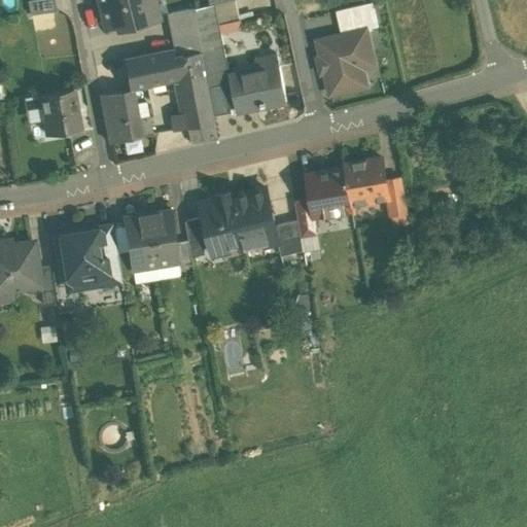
[(54,0),(30,0),(29,0),(31,14),(56,9),(54,0)]
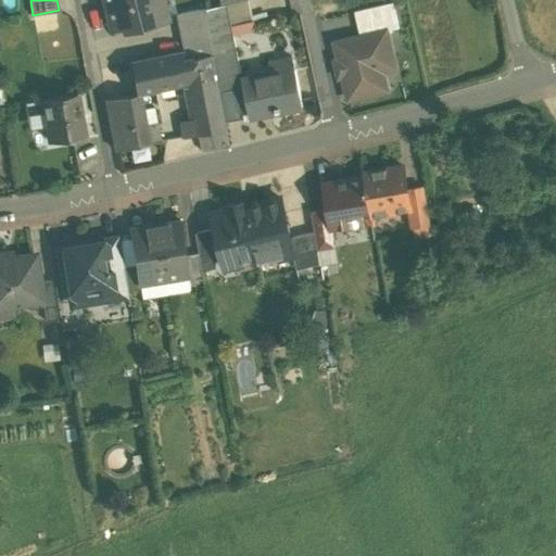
[(104,0),(112,27),(136,21),(137,25),(158,20),(154,8),(159,0),(104,0)]
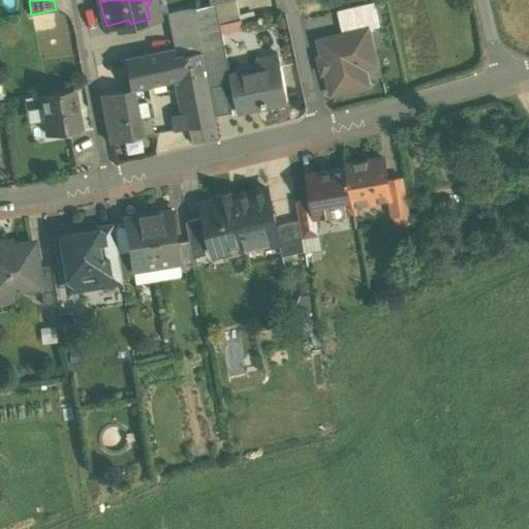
[(374,2),(338,10),(343,34),(367,29),(379,26),(374,2)]
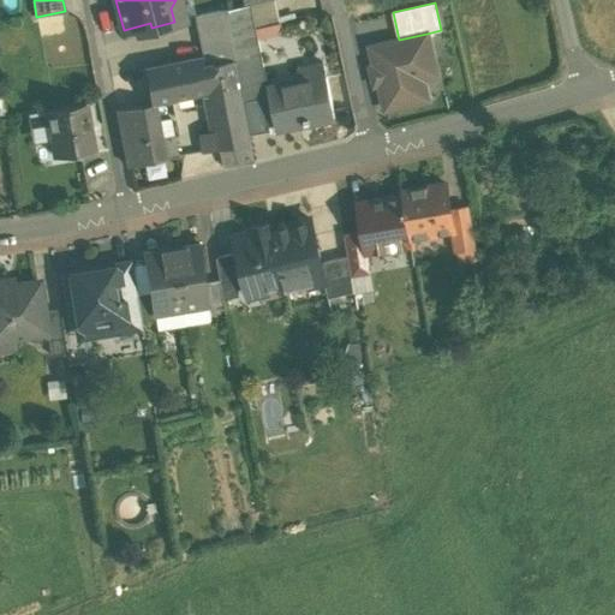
[(246,4),(226,9),(232,34),(237,59),(245,99),(264,95),(261,79),(267,78),(251,4),(246,4)]
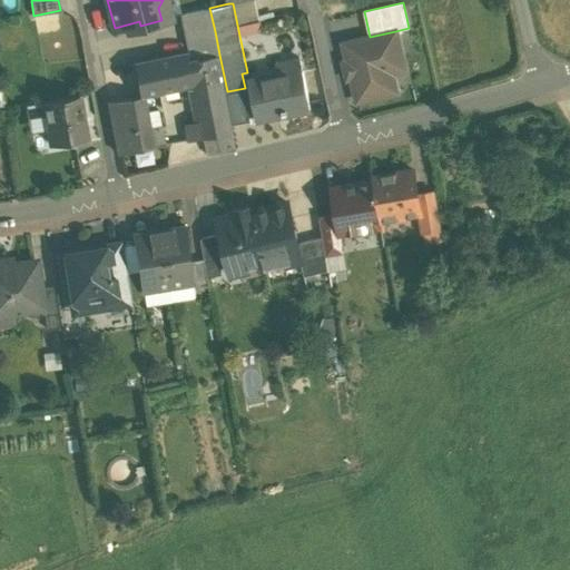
[(209,8),(179,15),(185,38),(215,31),(209,8)]
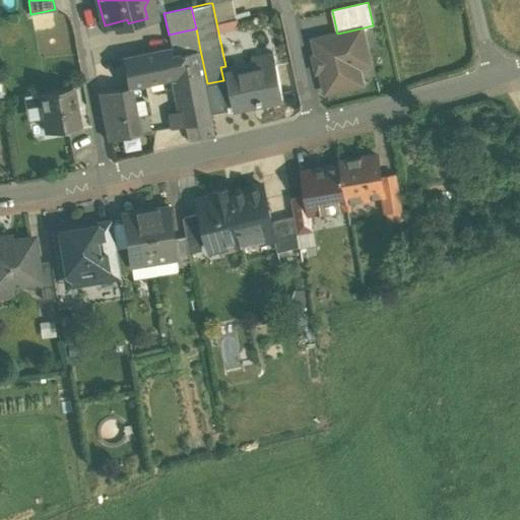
[(196,28),(169,35),(171,49),(173,48),(174,55),(198,50),(200,50),(196,28)]
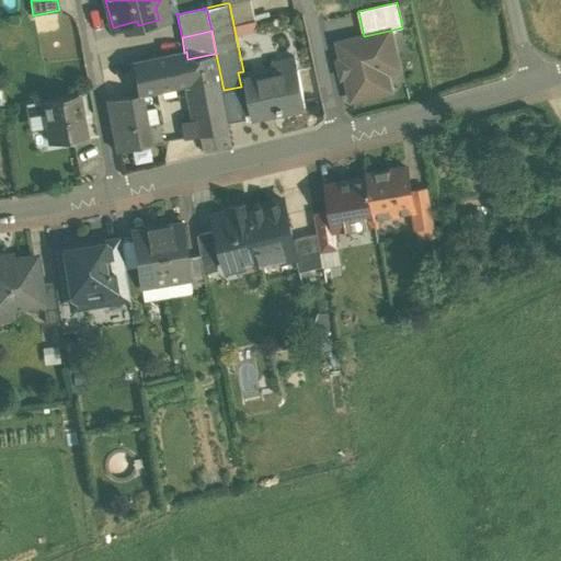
[(364,36),(339,43),(352,99),(389,90),(381,56),(395,53),(389,31),(364,36)]
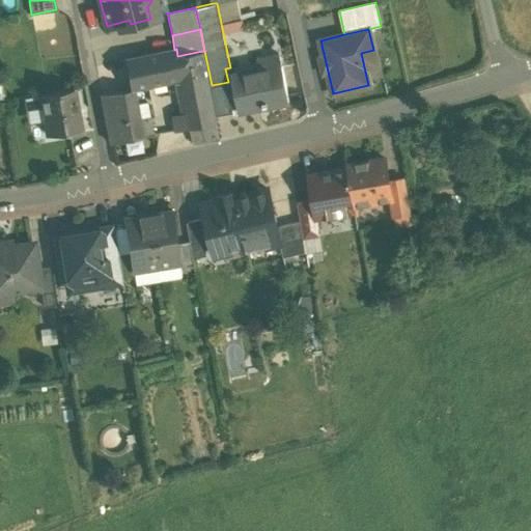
[(202,51),(177,56),(176,49),(174,50),(161,52),(165,80),(180,76),(188,112),(191,128),(216,122),(202,51)]
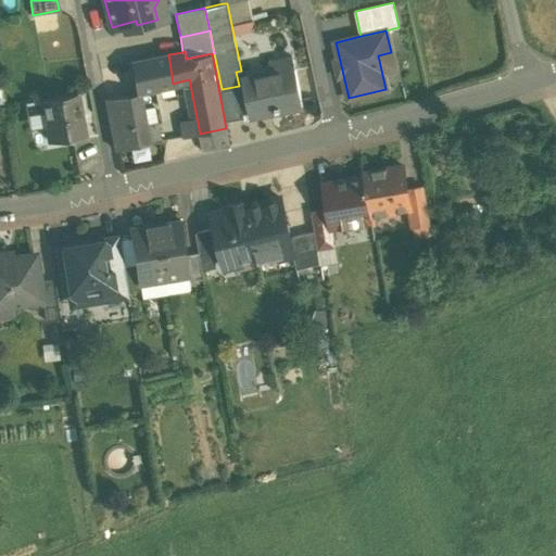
[(168,54),(130,62),(137,91),(138,91),(173,84),(168,54)]
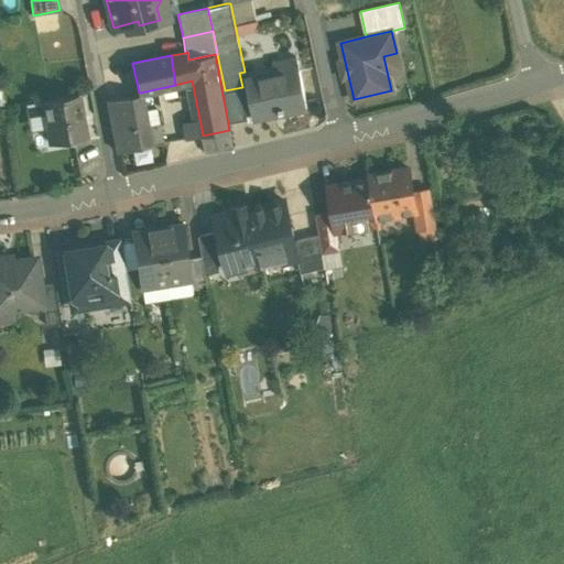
[(299,67),(246,78),(249,91),(243,93),(248,115),(281,108),(282,114),(285,112),(285,111),(307,107),(299,67)]
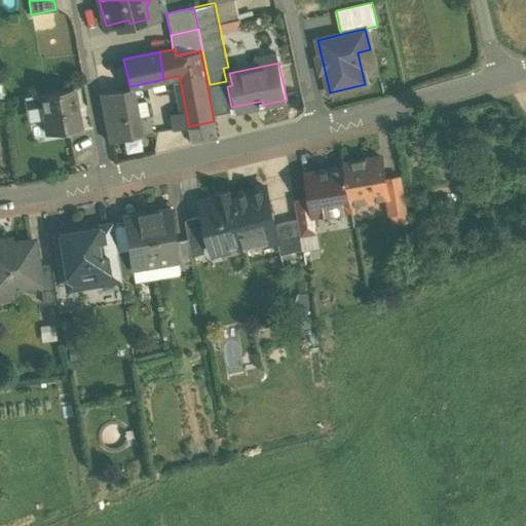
[(228,67),(223,68),(226,81),(227,86),(232,85),(229,73),(228,67)]
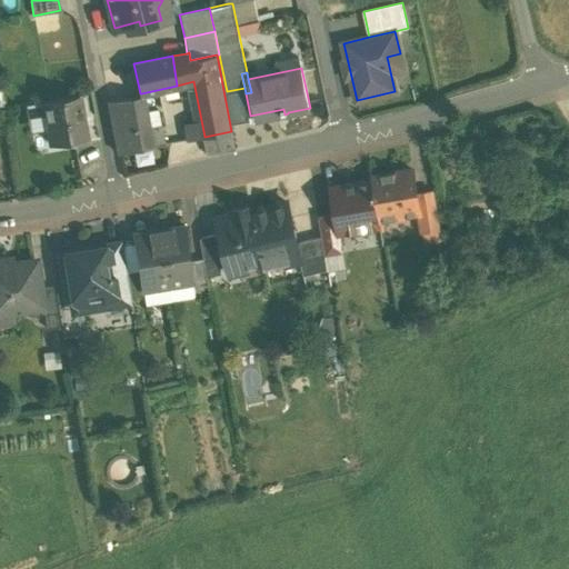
[(245,88),(227,91),(232,122),(251,119),(250,116),(246,93),(245,88)]
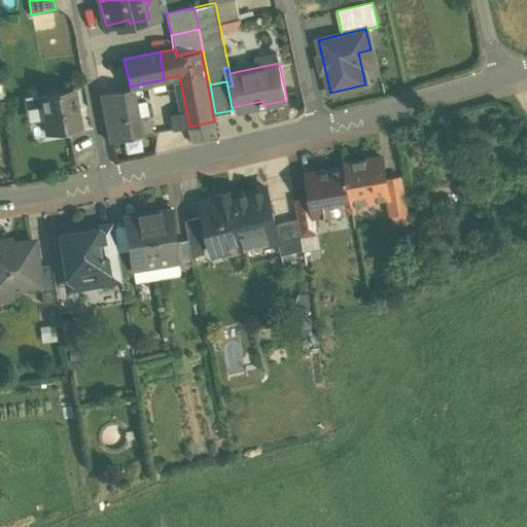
[(130,86),(101,94),(104,109),(133,103),(131,86),(130,86)]
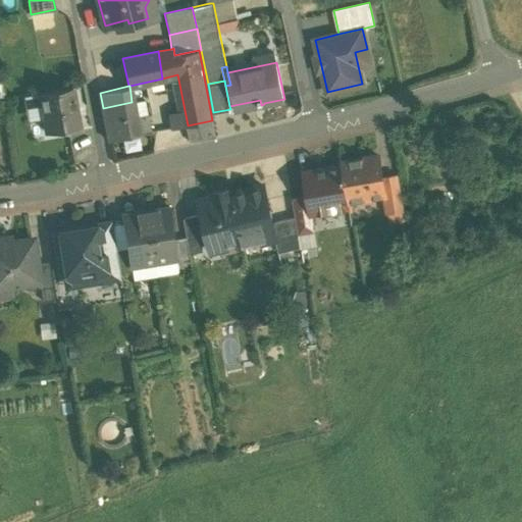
[(71,88),(39,94),(47,133),(79,126),(71,88)]
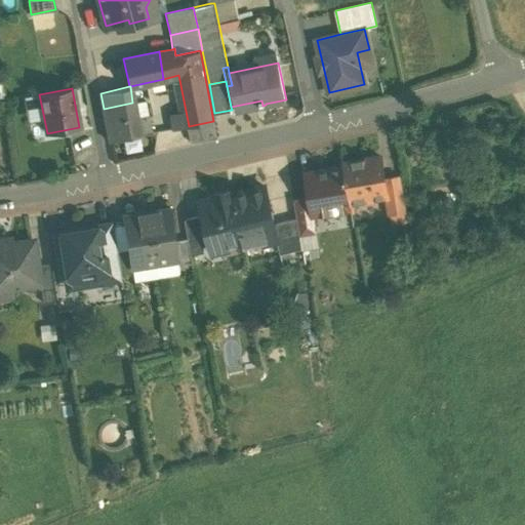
[(132,103),(104,109),(109,140),(151,133),(147,109),(134,111),(132,103)]
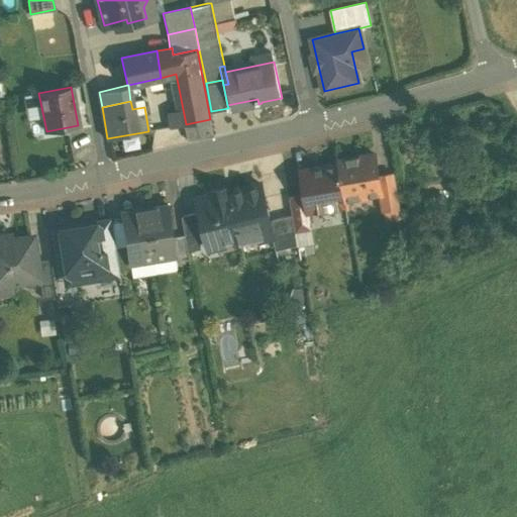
[(183,109),(167,112),(169,128),(186,124),(183,109)]
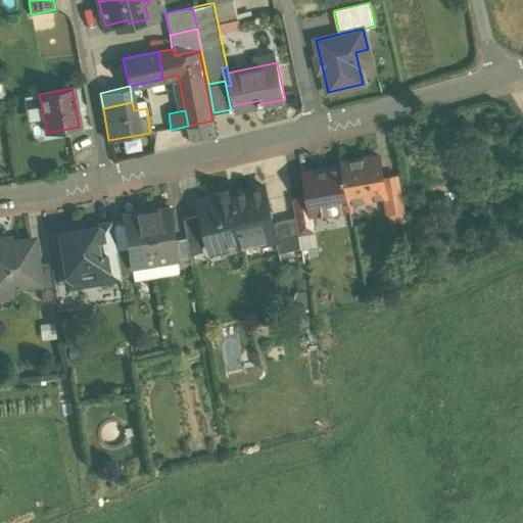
[(212,121),(188,126),(190,140),(216,136),(212,121)]
